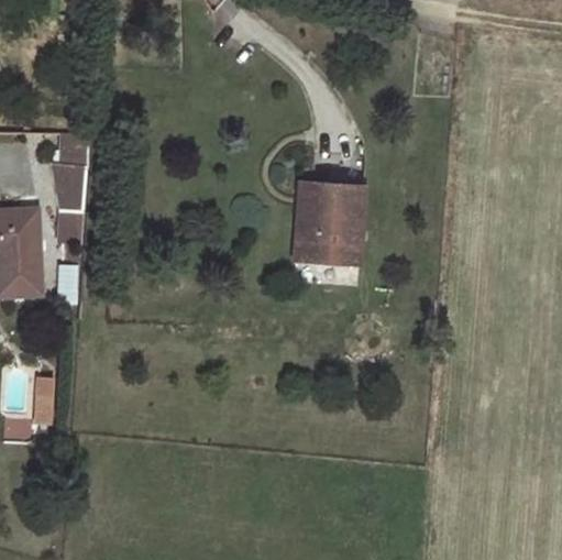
[(58,135),(59,160),(89,160),(90,138),(58,135)]
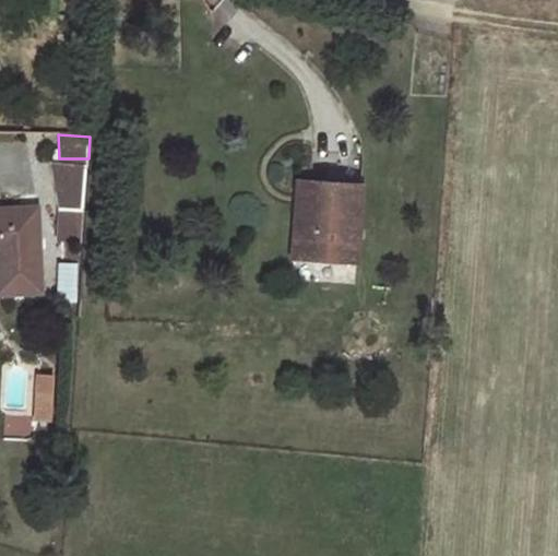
[(84,206),(88,158),(59,158),(50,160),(57,208),(84,206)]
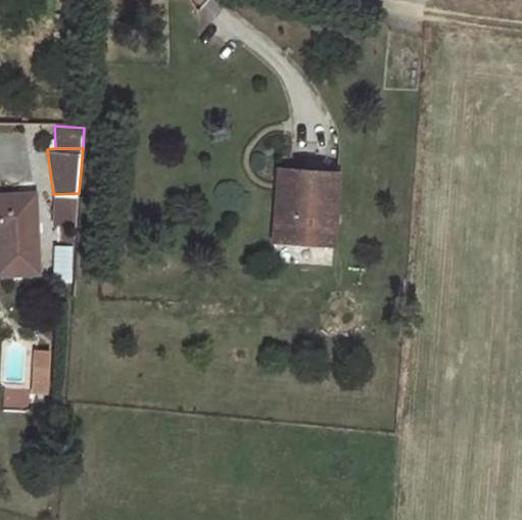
[(288,246),(289,176),(276,176),(273,246),(288,246)]
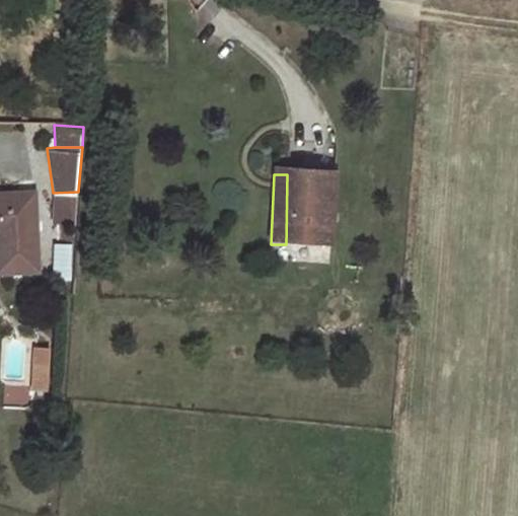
[(337,175),(287,174),(286,244),(335,245),(337,175)]
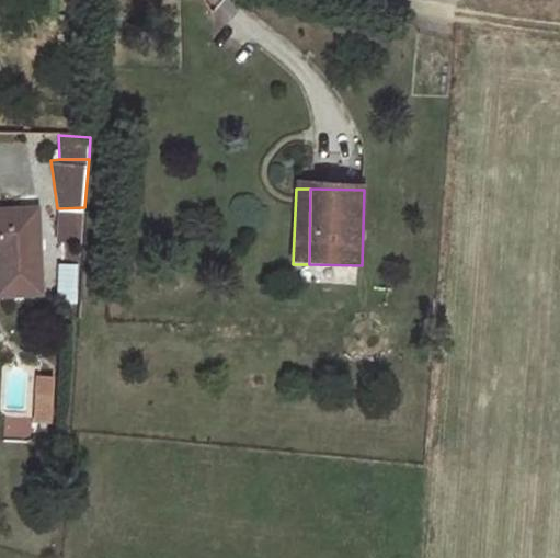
[(0,206),(0,291),(37,289),(35,207),(0,206)]
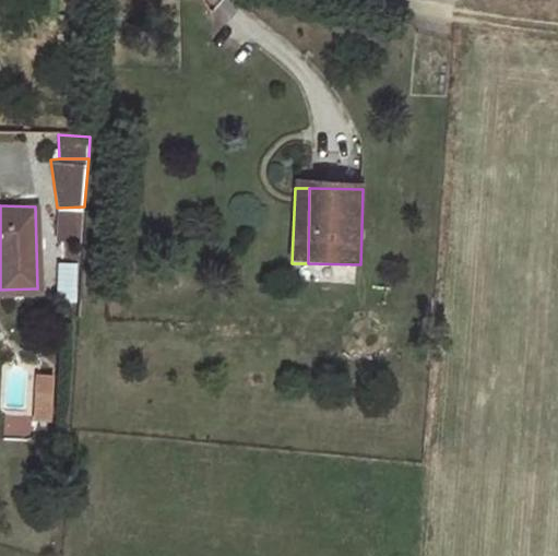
[(82,231),(84,206),(57,208),(59,234),(82,231)]
